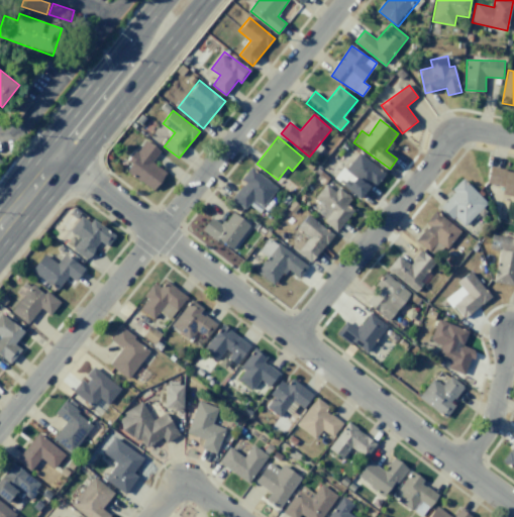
[(127,171),(152,191),(168,174),(153,162),(162,151),(146,139),(129,161),(133,165),(127,171)]
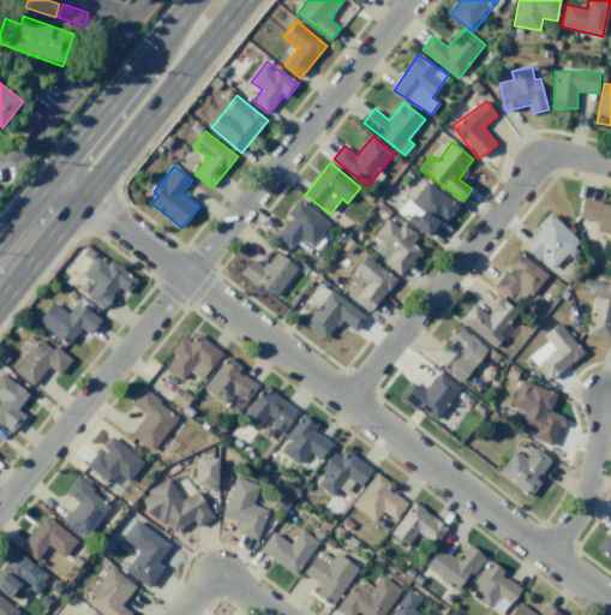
[(429,236),(442,220),(447,224),(460,207),(426,181),(401,215),(429,236)]
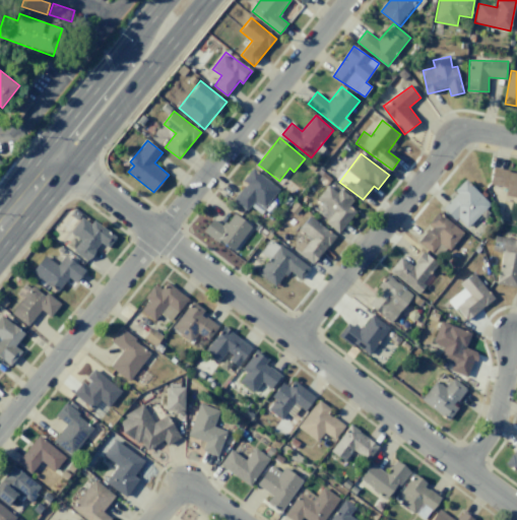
[(280,189),(254,168),(244,180),(248,183),(235,199),(248,210),(253,204),(262,212),(280,189)]
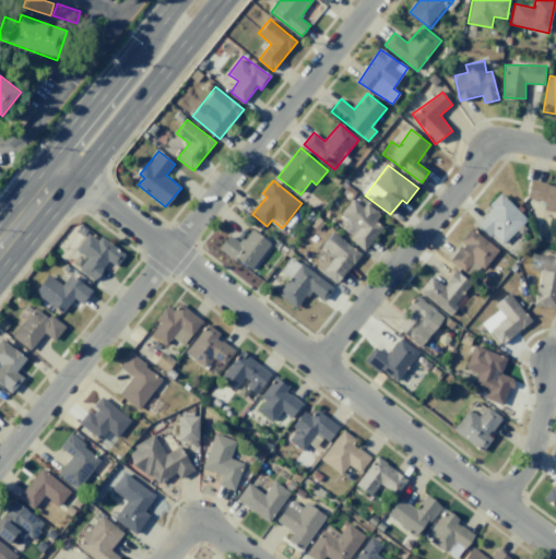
[(544,211),(555,213),(555,186),(531,182),(529,199),(546,201),(544,211)]
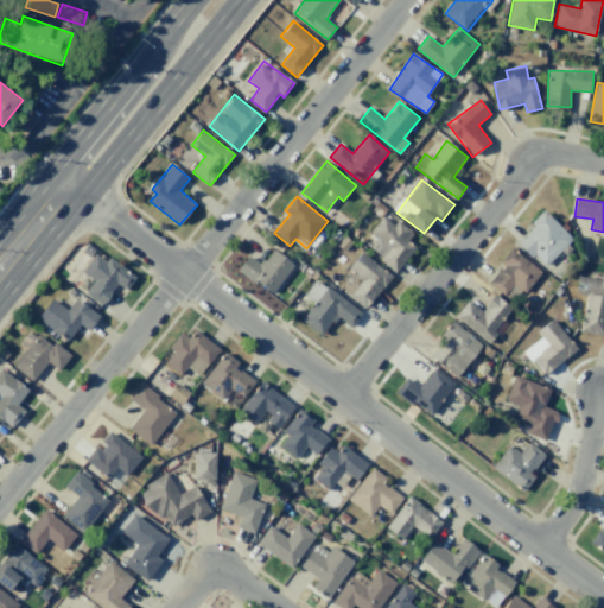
[(517,241),(545,268),(574,239),(546,211),(517,241)]
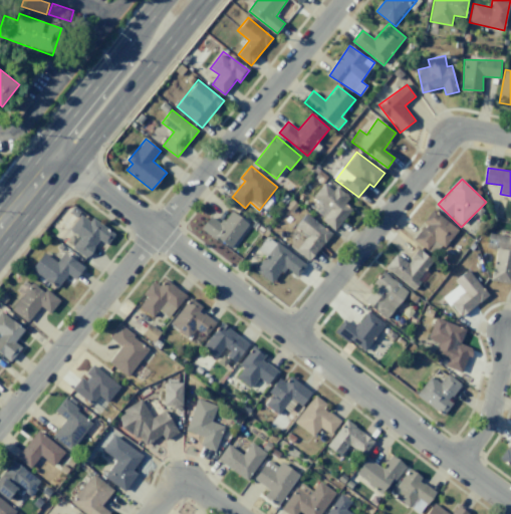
[(314,198),(329,209),(322,220),(337,230),(352,208),(345,204),(350,196),(336,187),(334,190),(324,183),(314,198)]
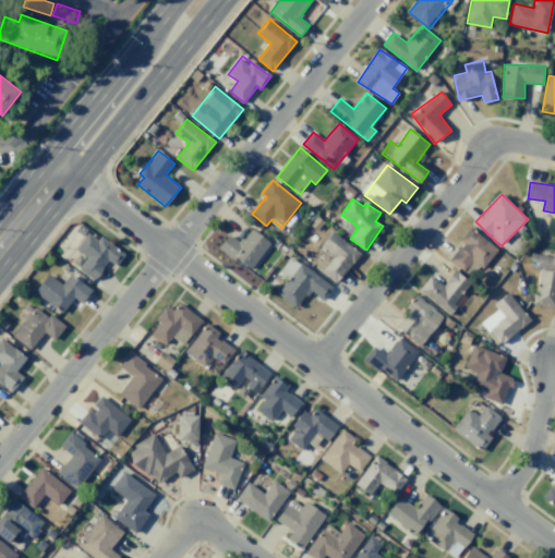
[(498,250),(471,227),(460,240),(465,243),(450,259),(465,271),(473,261),(483,269),(498,250)]
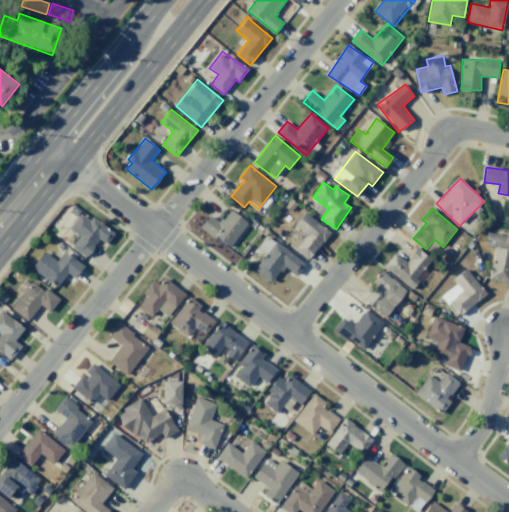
[(201,227),(231,248),(249,223),(231,210),(221,223),(210,215),(201,227)]
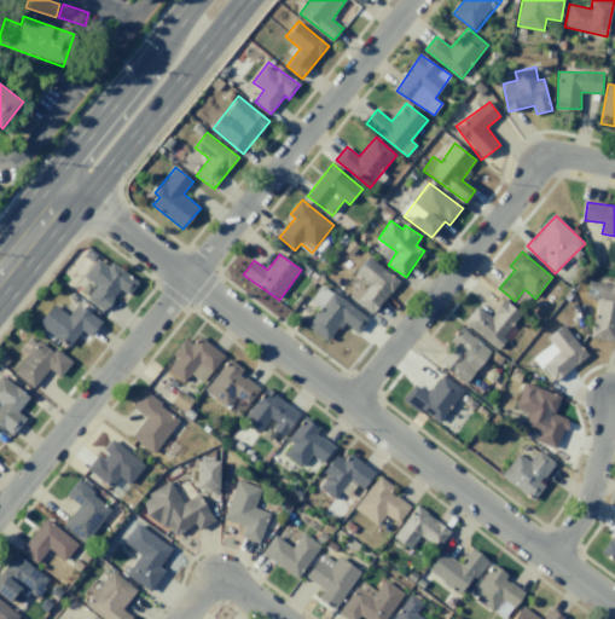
[(352,296),(373,314),(401,282),(370,256),(357,272),(365,279),(352,296)]
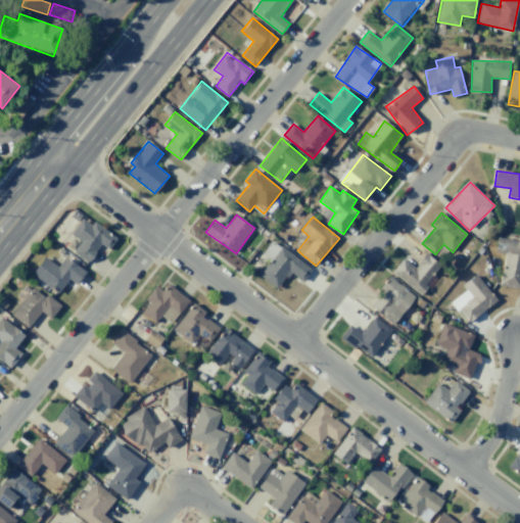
[(96,222),(119,238),(110,249),(103,243),(98,250),(95,257),(89,263),(76,252),(84,241),(73,233),(84,219),(93,226),(96,222)]
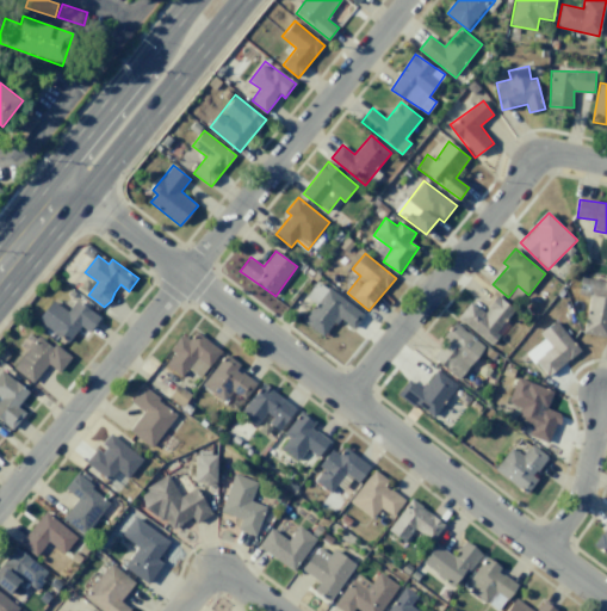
[(584,333),(606,337),(606,281),(582,277),(580,295),(590,296),(584,333)]
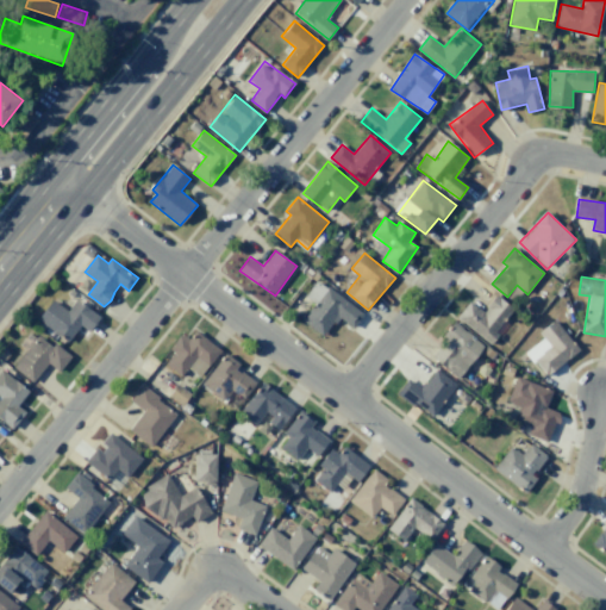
[(324,337),(339,317),(354,328),(364,315),(320,280),(307,297),(316,304),(303,321),(324,337)]
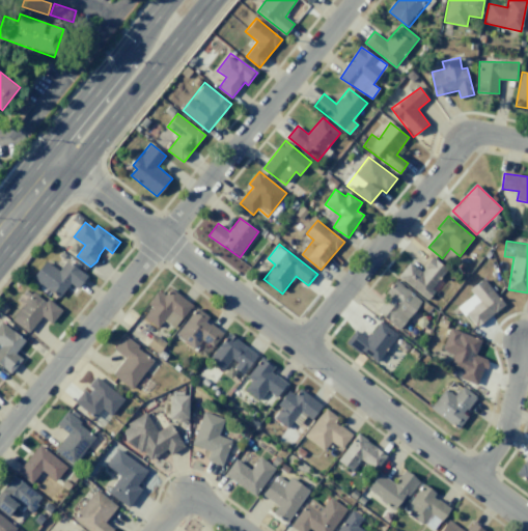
[(449,270),(434,257),(422,271),(411,261),(399,276),(426,298),(449,270)]
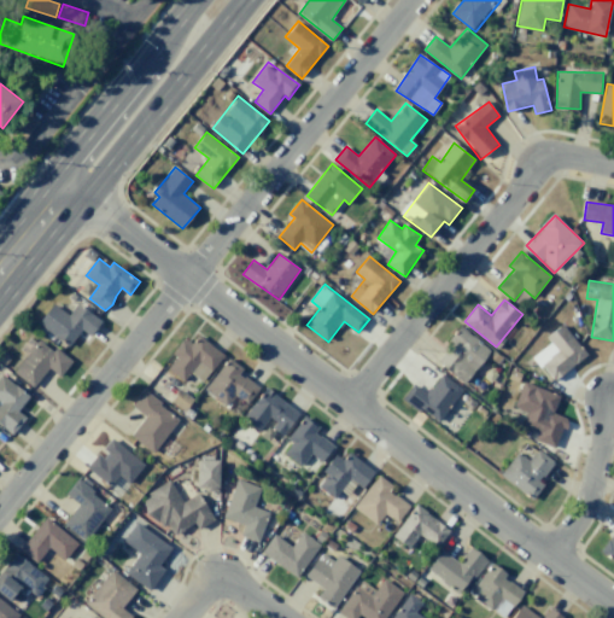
[(83,330),(71,347),(40,324),(56,303),(70,315),(80,303),(104,321),(92,337),(83,330)]
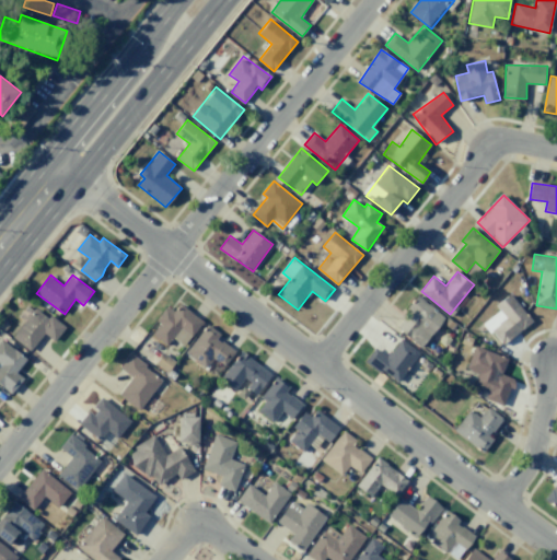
[(505,347),(534,321),(510,294),(497,305),(500,310),(484,324),(505,347)]
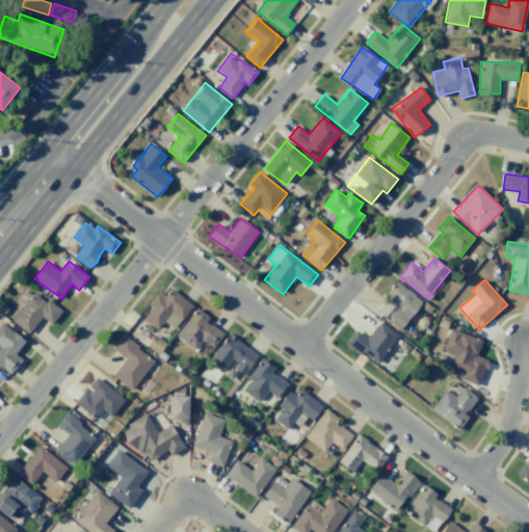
[(403,329),(423,299),(396,281),(388,293),(390,295),(377,313),(403,329)]
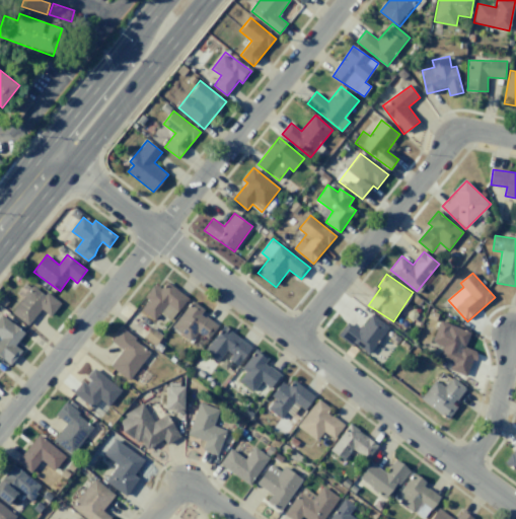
[(155,320),(161,312),(170,320),(189,298),(168,282),(162,289),(155,283),(145,297),(149,300),(141,309),(155,320)]
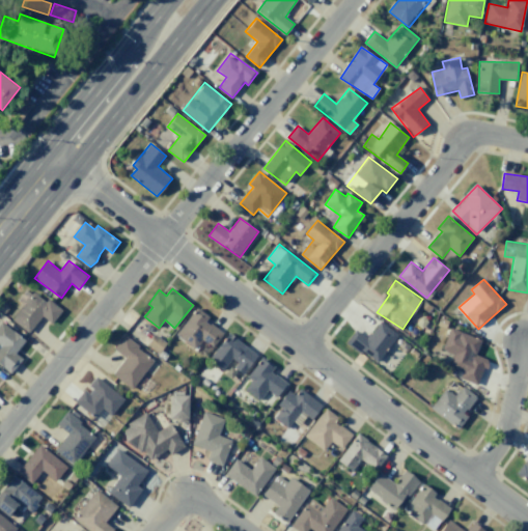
[(31,332),(44,315),(53,323),(64,309),(50,298),(48,302),(35,291),(14,318),(31,332)]
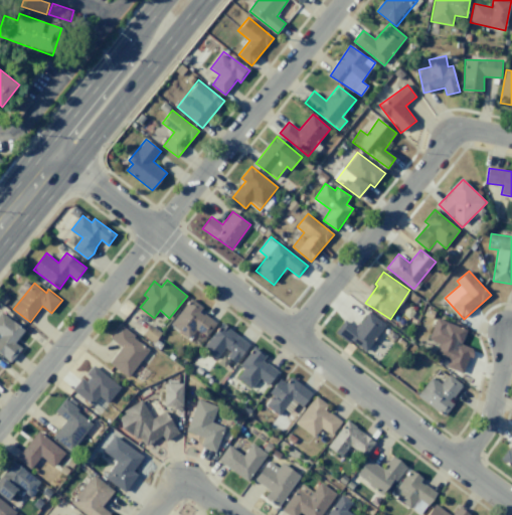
[(217,323),(201,311),(204,307),(192,298),(172,324),(190,338),(197,329),(207,337),(217,323)]
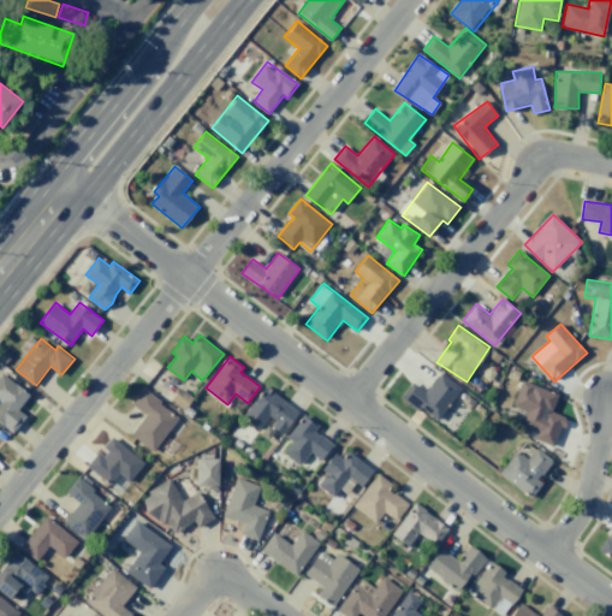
[(0,420),(15,432),(28,415),(19,409),(31,395),(4,372),(0,375),(0,398),(3,401),(0,403),(0,420)]
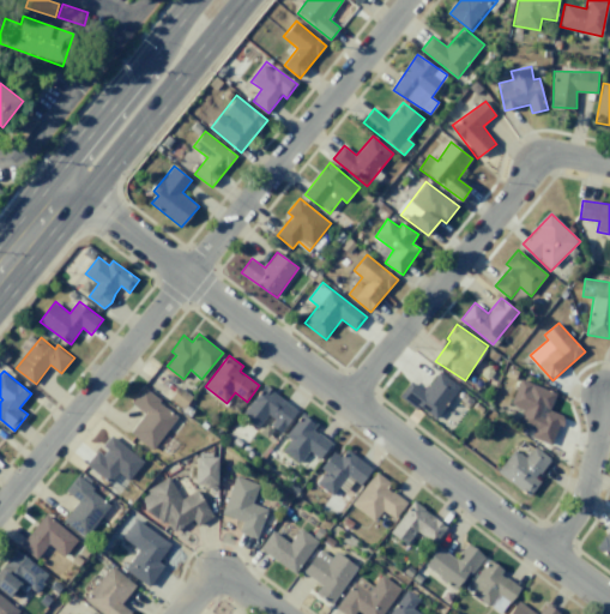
[(426,391),(411,381),(402,397),(438,421),(460,386),(439,372),(426,391)]
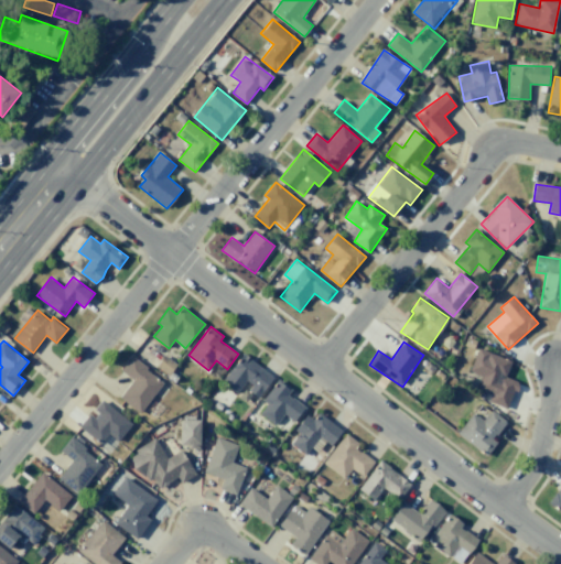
[(513,360),(479,348),(471,371),(483,376),(478,390),(493,394),(491,402),(508,409),(518,381),(507,377),(513,360)]
